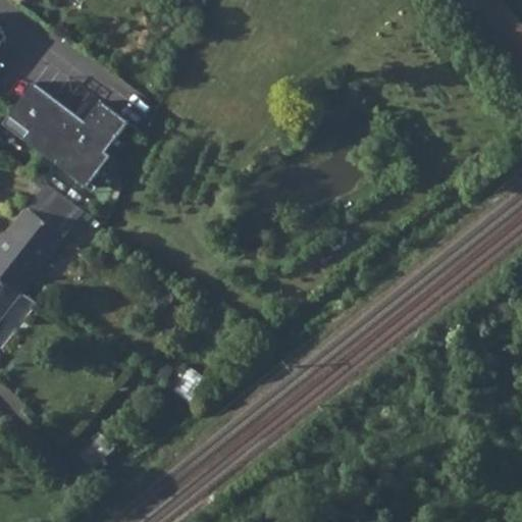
[(75,114),(35,84),(10,116),(31,133),(24,141),(88,189),(112,157),(107,153),(129,122),(101,102),(86,121),(82,127),(83,128),(80,133),(68,123),(75,114)]
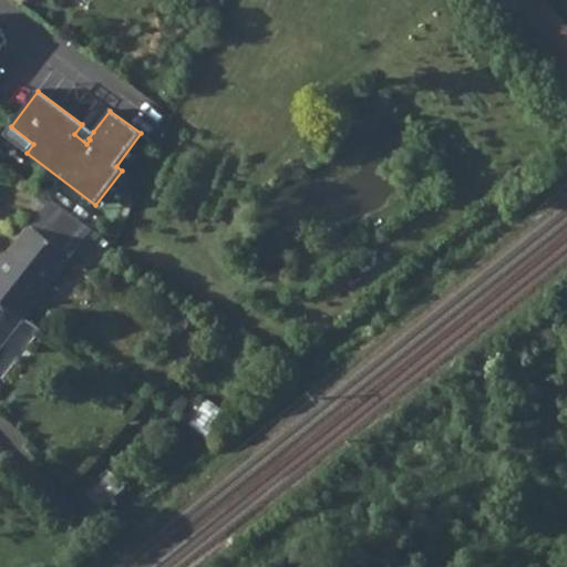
[(93,132),(82,124),(74,134),(86,144),(90,140),(89,138),(93,132)]
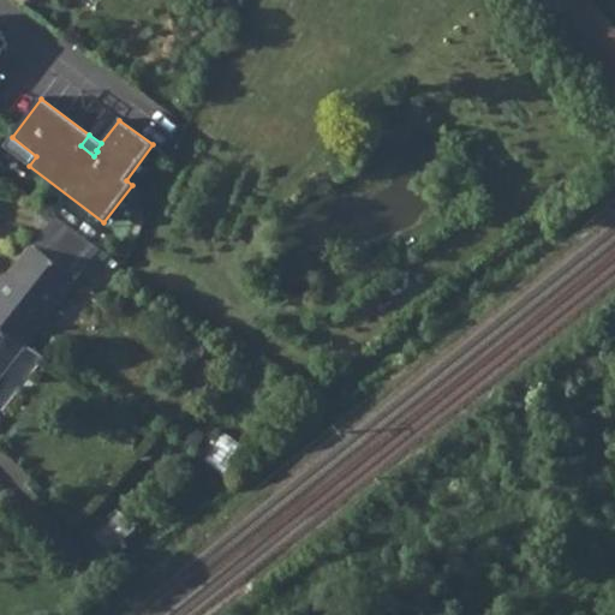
[(36,156),(12,137),(5,147),(29,166),(36,156)]
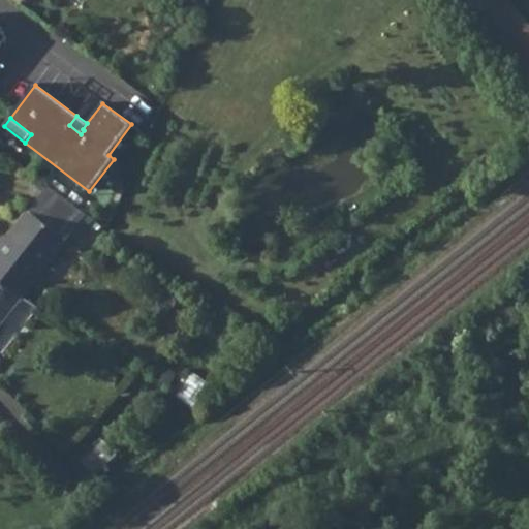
[(1,239),(0,240),(0,320),(17,301),(61,244),(25,214),(4,242),(1,239)]
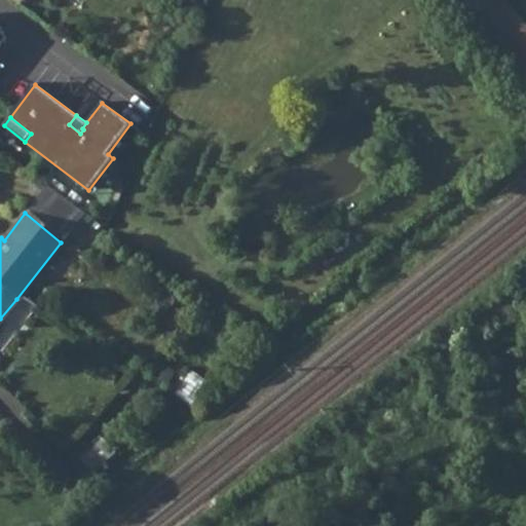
[(197,374),(182,393),(194,403),(209,382),(197,374)]
